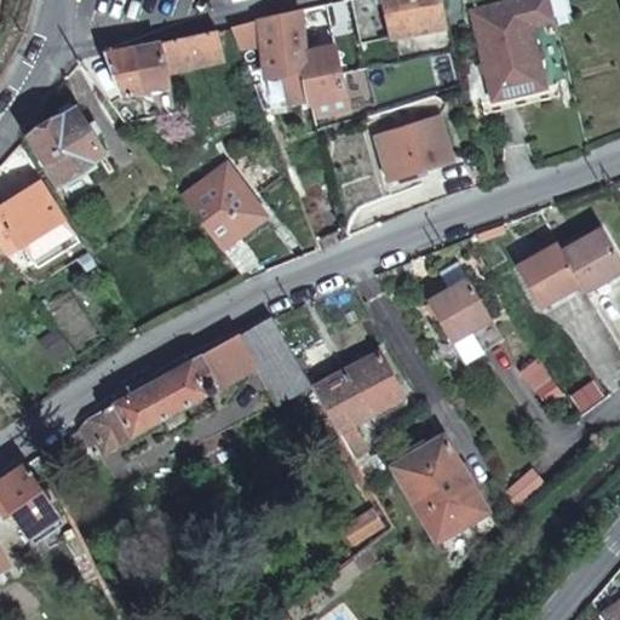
[(392,36),(382,0),(350,0),(361,42),(392,36)]
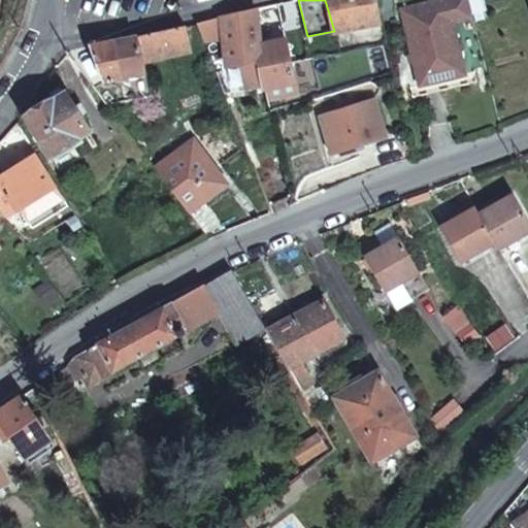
[(382,22),(376,0),(325,0),(334,31),(382,22)]
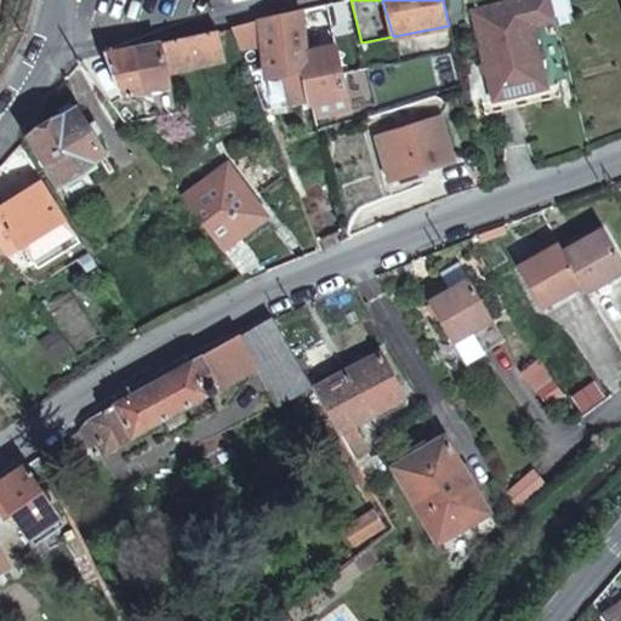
[(533,21),(557,15),(553,0),(528,0),(476,13),(497,96),(550,84),(533,21)]
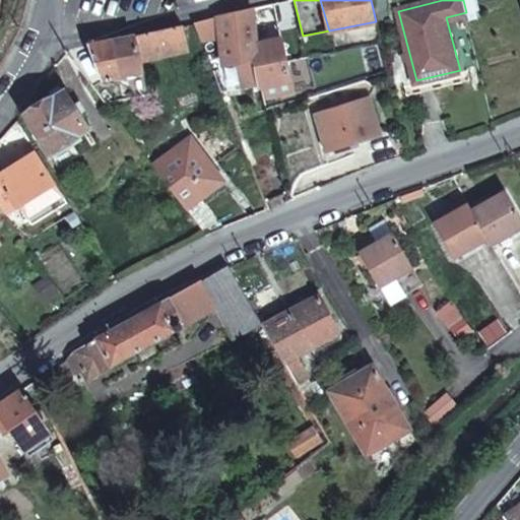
[(245,9),(216,17),(197,21),(203,37),(208,36),(209,40),(219,38),(225,66),(240,64),(245,92),(260,89),(255,61),(252,45),(245,9)]
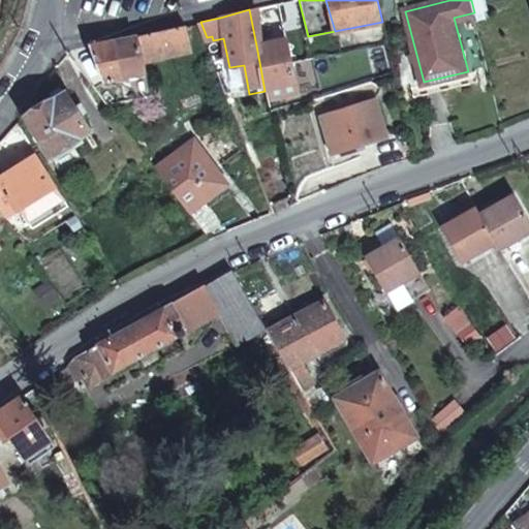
[(187,25),(139,35),(144,59),(192,48),(187,25)]
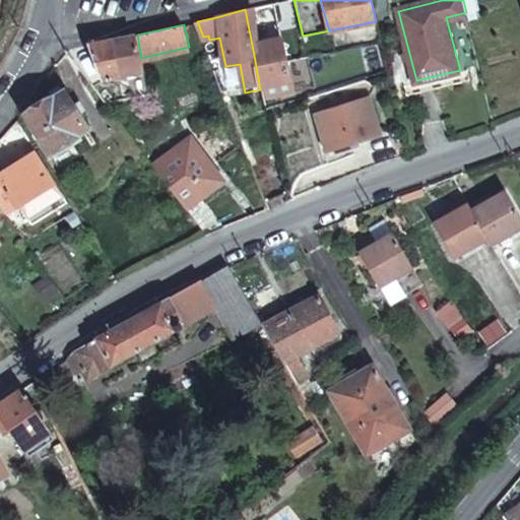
[(137,35),(114,39),(121,71),(142,67),(141,58),(137,35)]
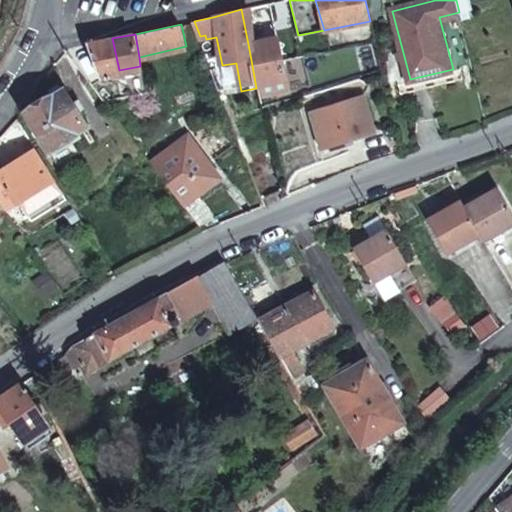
[(112,38),(88,42),(99,73),(119,70),(112,38)]
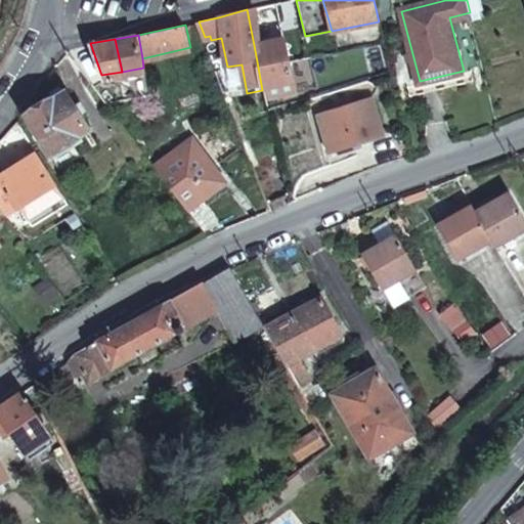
[(282,40),(254,45),(257,61),(262,90),(291,84),(287,63),(282,40)]
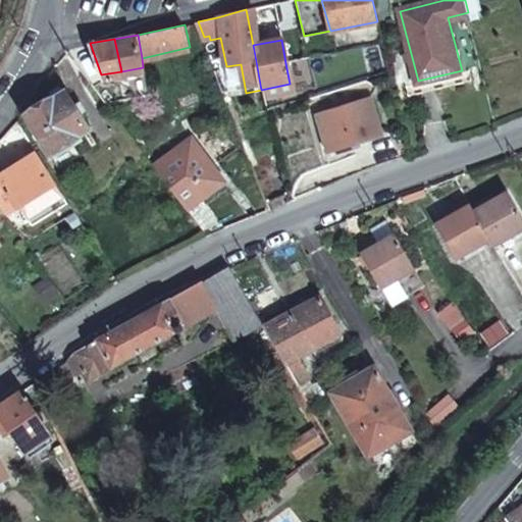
[(241,64),(226,66),(231,95),(246,93),(241,64)]
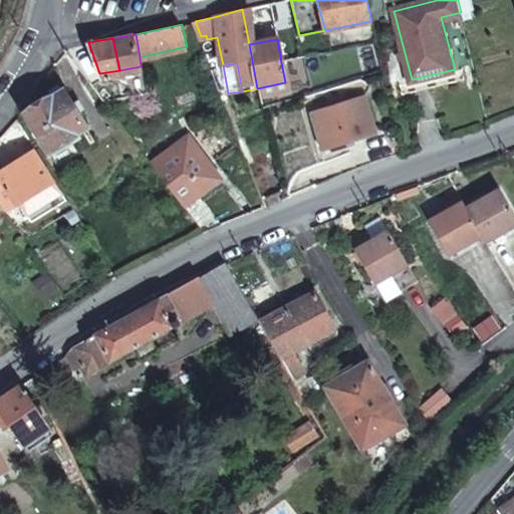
[(463,67),(455,69),(412,79),(403,81),(405,90),(465,76),(463,67)]
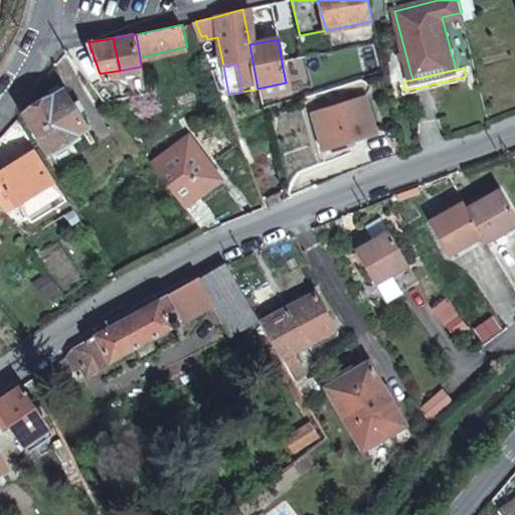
[(63,90),(25,116),(50,153),(88,129),(63,90)]
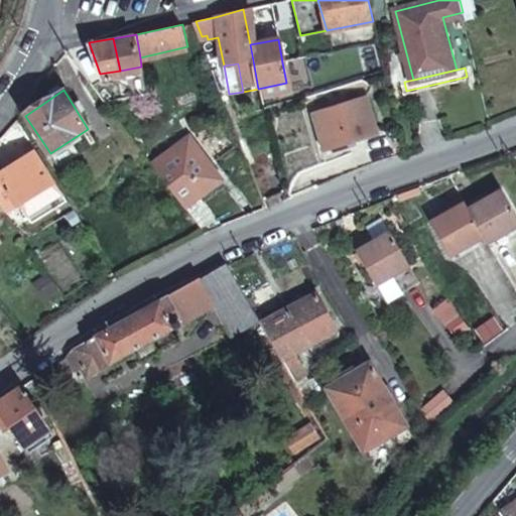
[(316,109),(326,146),(377,133),(368,97),(316,109)]
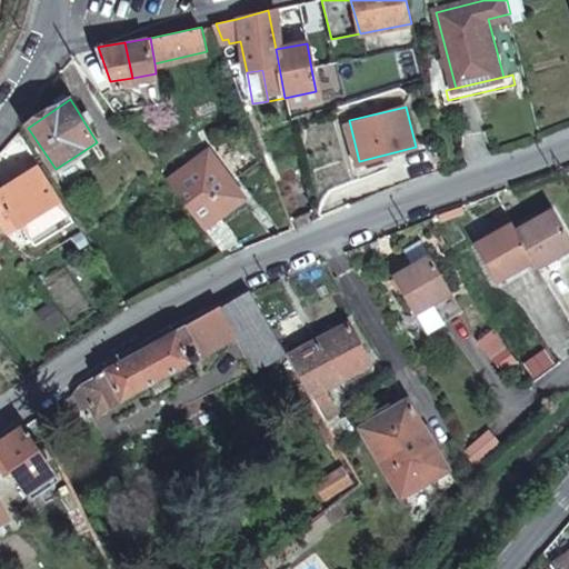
[(167,179),(223,258),(245,249),(219,213),(241,196),(207,150),(167,179)]
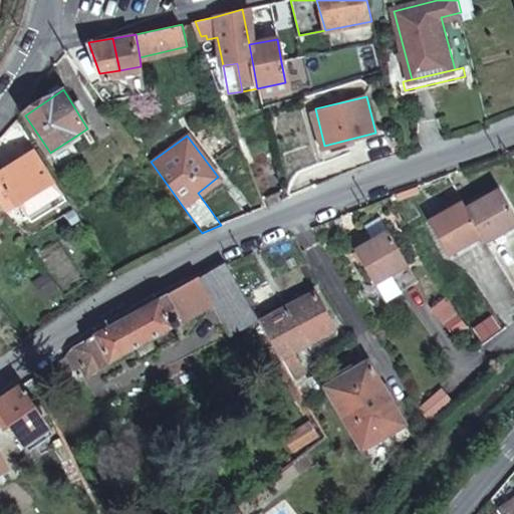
[(0,181),(1,183),(0,183),(0,202),(6,211),(16,206),(18,204),(29,222),(64,202),(54,183),(56,182),(37,151),(0,173),(0,181)]
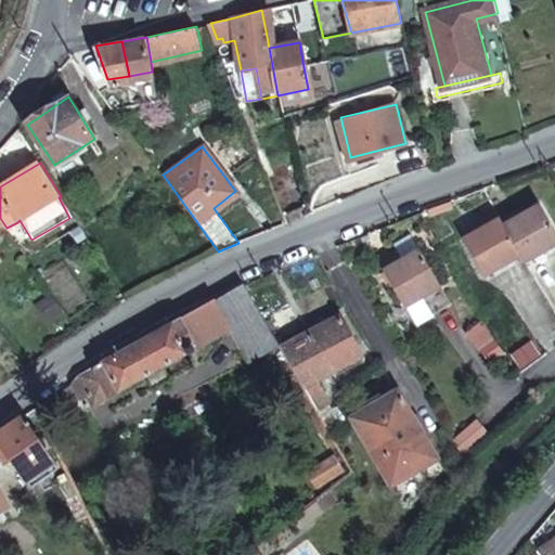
[(501,218),(464,240),(483,273),(518,254),(523,262),(554,244),(554,234),(539,206),(504,224),(501,218)]
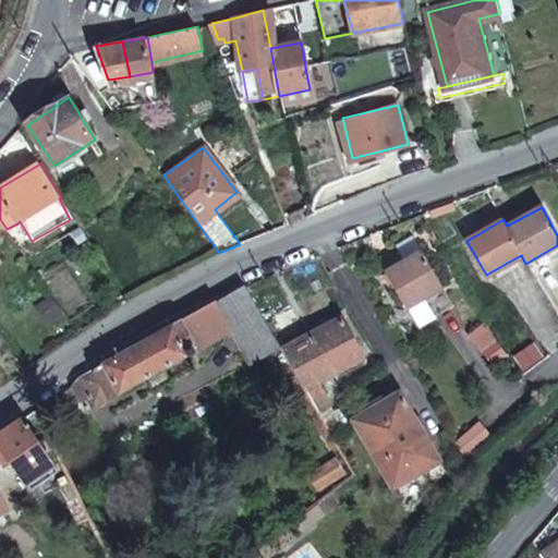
[(421,252),(386,271),(407,306),(440,287),(421,252)]
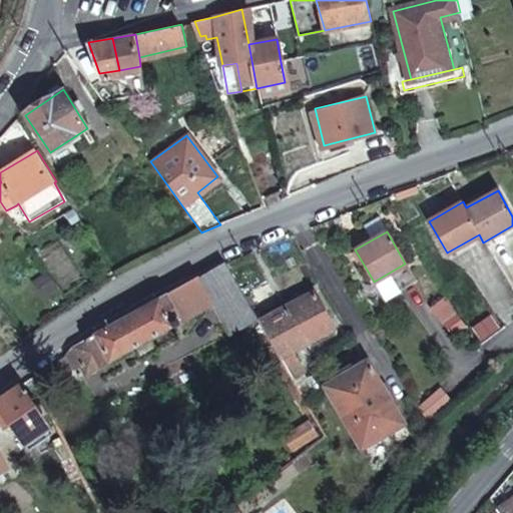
[(210,306),(222,327),(252,311),(224,263),(70,346),(85,374),(173,326),(176,329),(180,328),(181,322),(210,306)]
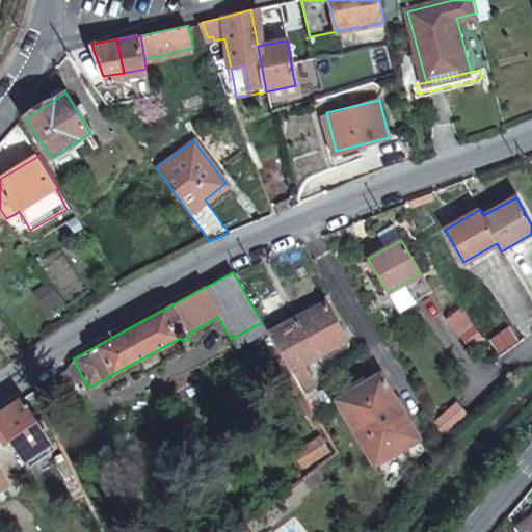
[(323,300),(268,333),(301,389),(313,382),(301,363),(346,336),(323,300)]
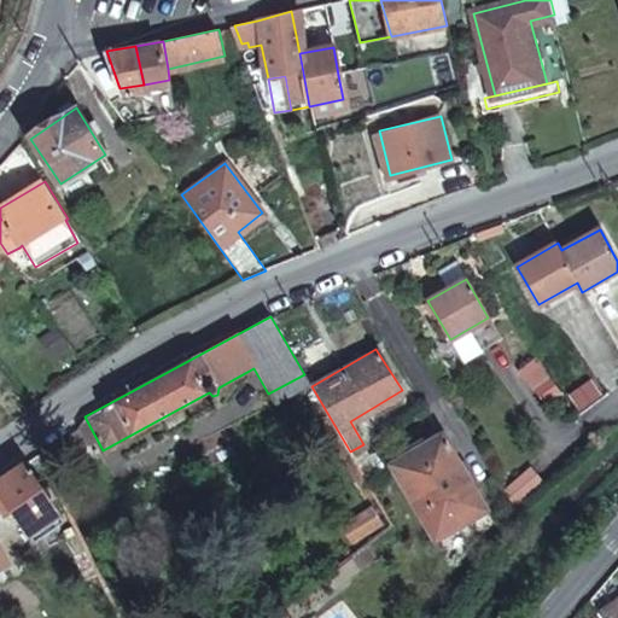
[(304,374),(268,394),(272,401),(309,382),(304,374)]
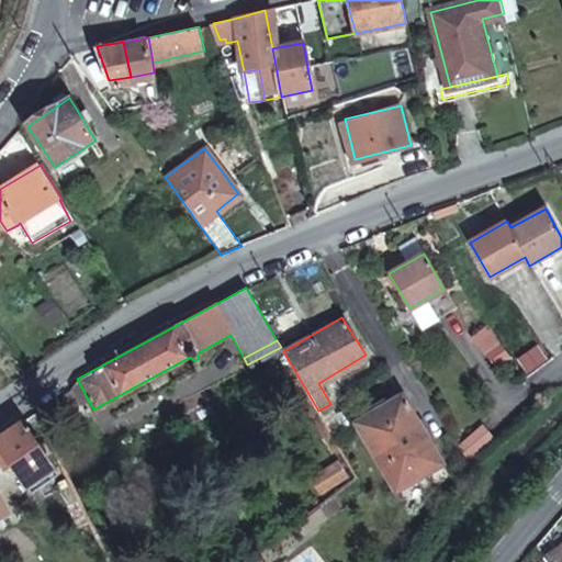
[(402,395),(357,422),(398,490),(444,463),(402,395)]
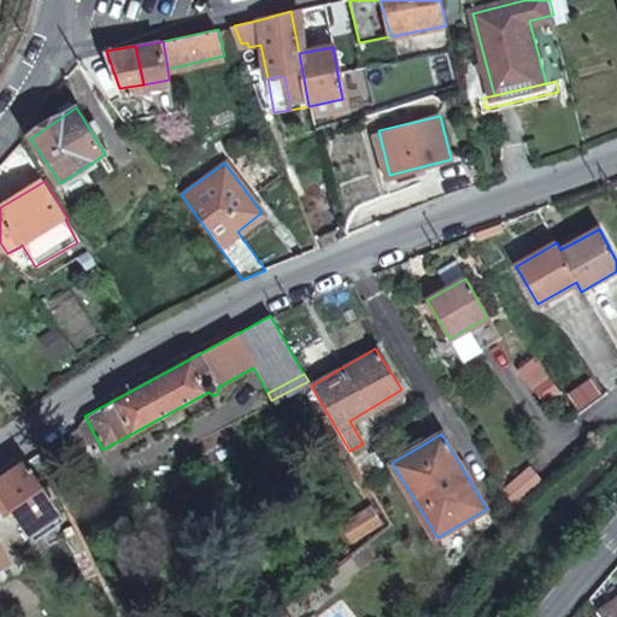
[(37,454),(46,472),(62,464),(48,436),(31,445),(37,454)]
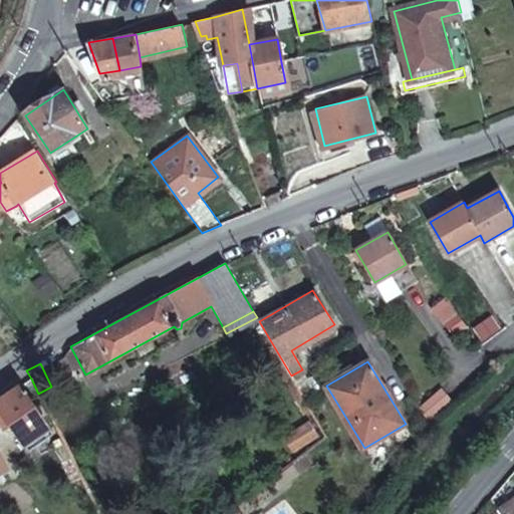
[(47,429),(20,387),(0,400),(0,413),(21,446),(47,429)]
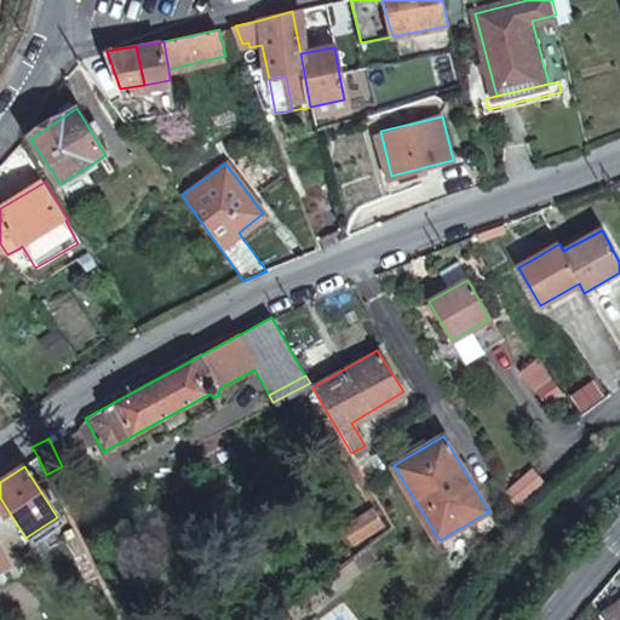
[(533,470),(504,492),(516,507),(544,486),(533,470)]
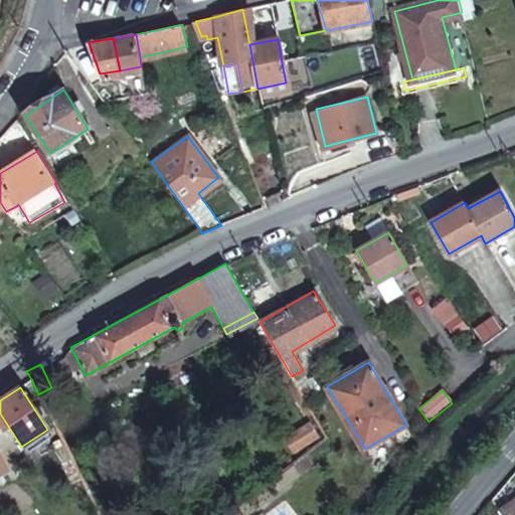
[(318,437),(310,421),(285,437),(293,451),(318,437)]
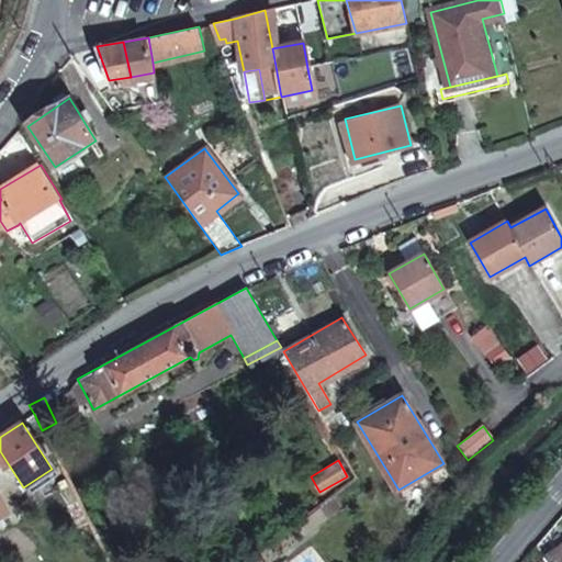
[(561,561),(561,543),(541,558),(543,561),(561,561)]
